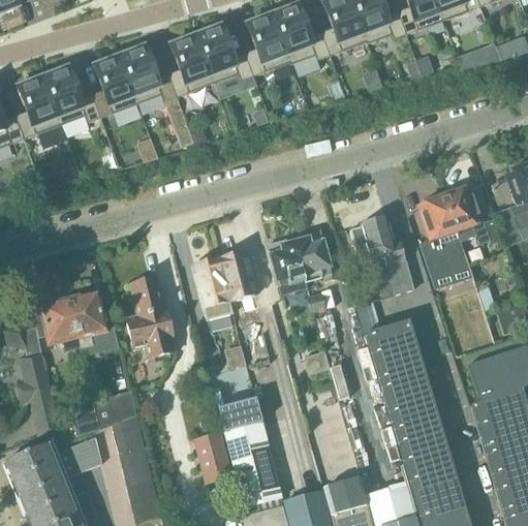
[(0,0),(0,12),(19,6),(16,0),(0,0)]
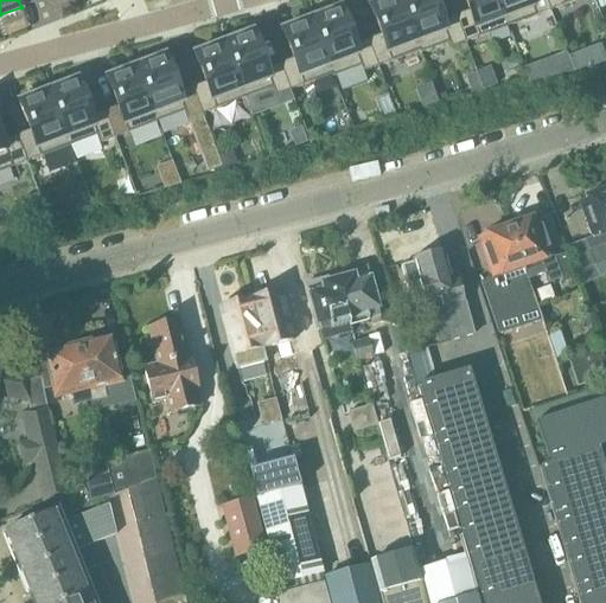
[(378,63),(420,47),(402,0),(377,0),(371,2),(382,31),(368,37),(378,63)]
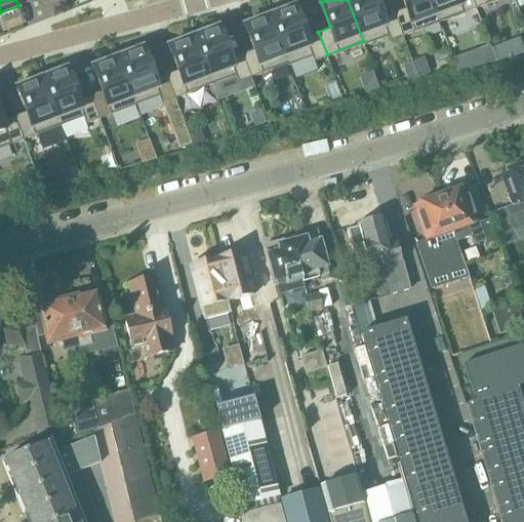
[(348,0),(363,41),(389,31),(391,38),(403,34),(394,10),(383,15),(376,0),(348,0)]
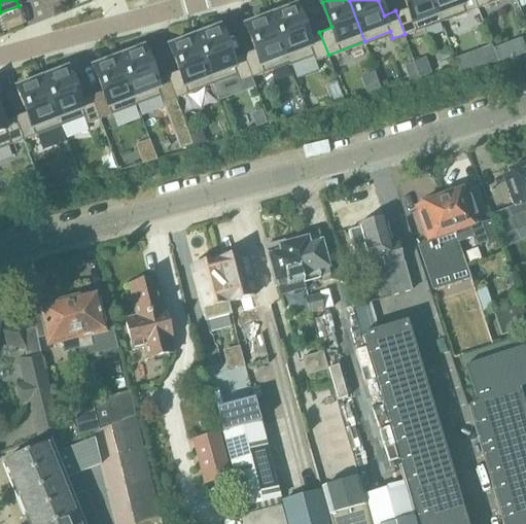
[(405,34),(442,20),(433,0),(405,0),(408,6),(395,10),(405,34)]
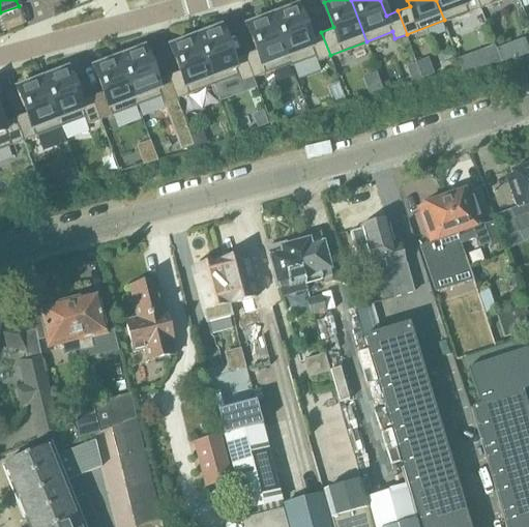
[(436,0),(444,20),(480,6),(477,0),(436,0)]
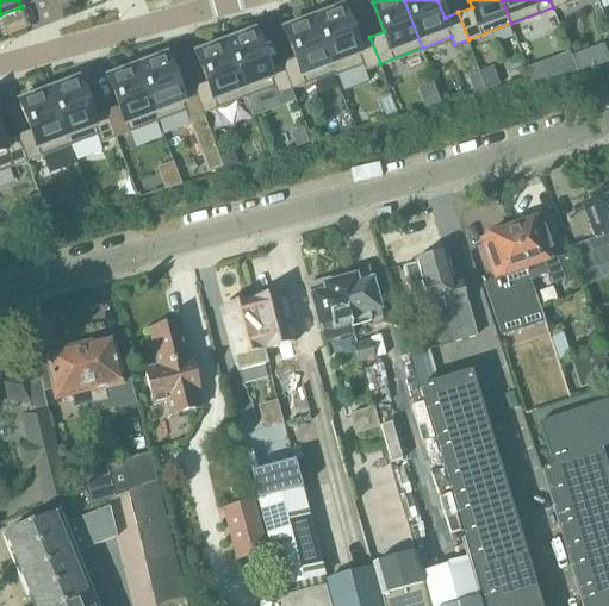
[(380,63),(370,37),(356,42),(342,5),(314,16),(334,72),(364,61),(367,68),(380,63)]
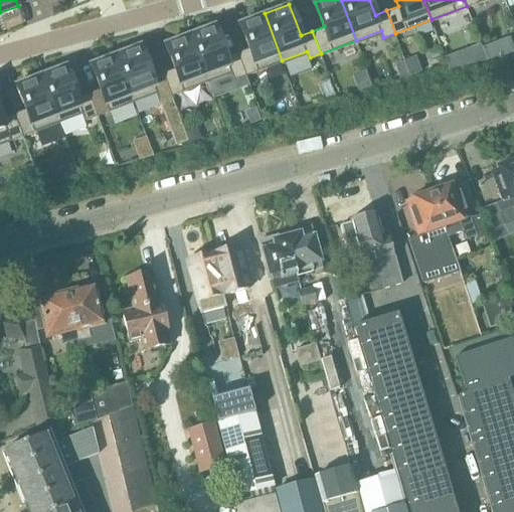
[(249,47),(238,51),(246,73),(282,60),(265,13),(240,22),(249,47)]
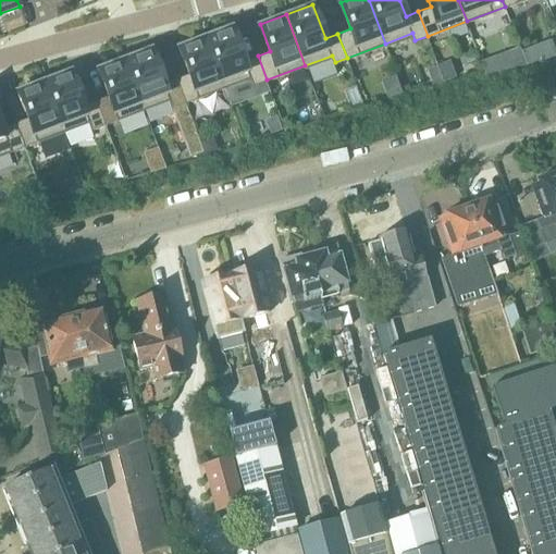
[(206,36),(225,87),(251,77),(254,85),(267,79),(258,56),(245,60),(232,26),(206,36)]
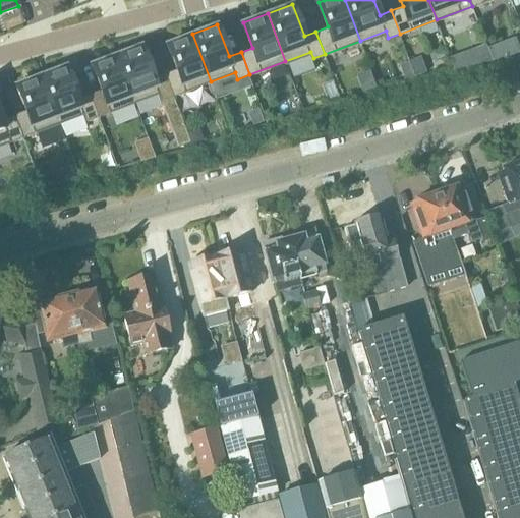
[(174,96),(211,81),(192,34),(168,44),(177,68),(165,72),(174,96)]
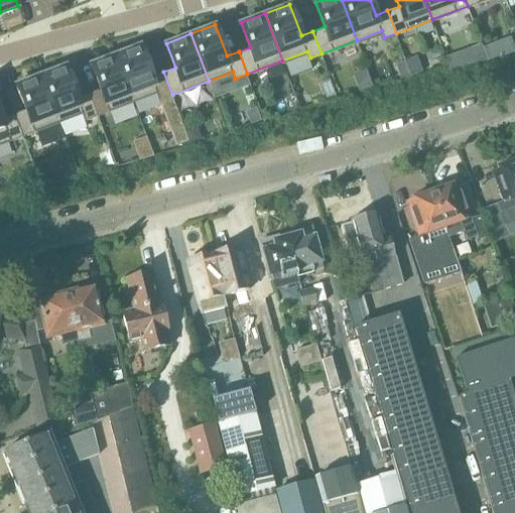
[(495,41),(483,46),(488,58),(499,54),(495,41)]
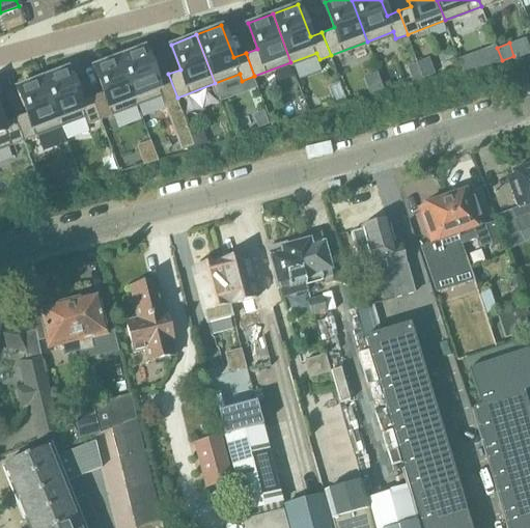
[(177,98),(168,74),(157,78),(144,46),(119,55),(138,104),(163,94),(165,102),(177,98)]
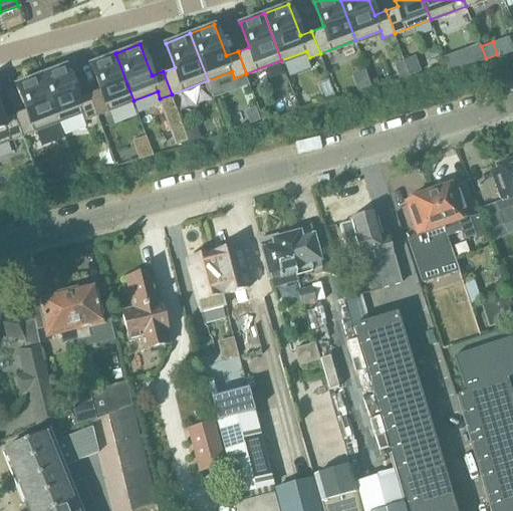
[(134,100),(115,53),(91,63),(100,87),(89,91),(97,114),(134,100)]
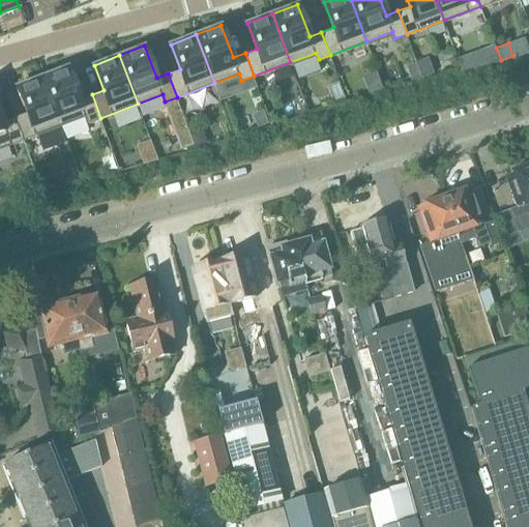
[(67,66),(42,77),(61,124),(86,115),(88,122),(100,118),(92,94),(80,98),(67,66)]
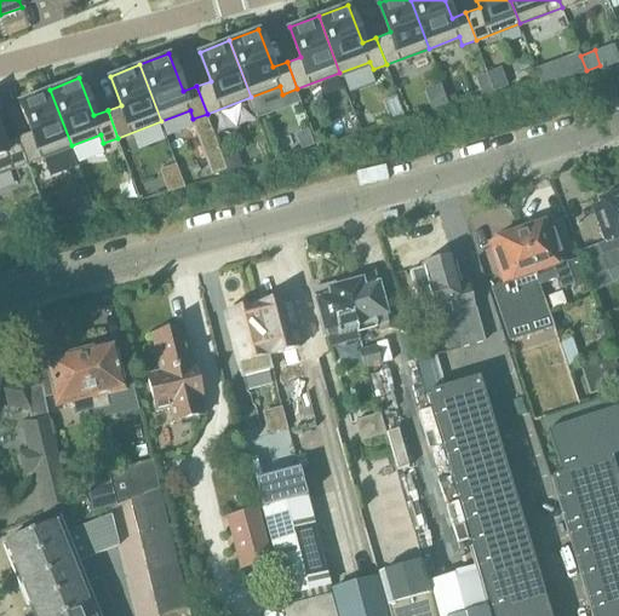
[(28,162),(72,145),(50,90),(21,101),(32,130),(18,134),(28,162)]
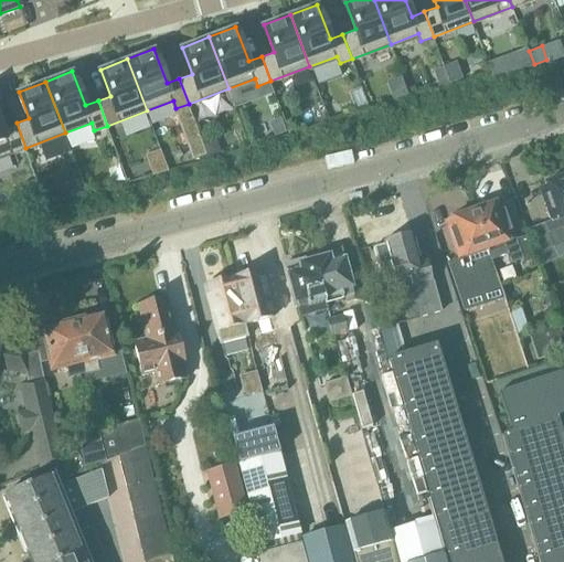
[(208,151),(189,104),(176,108),(190,145),(194,157),(206,152),(208,151)]
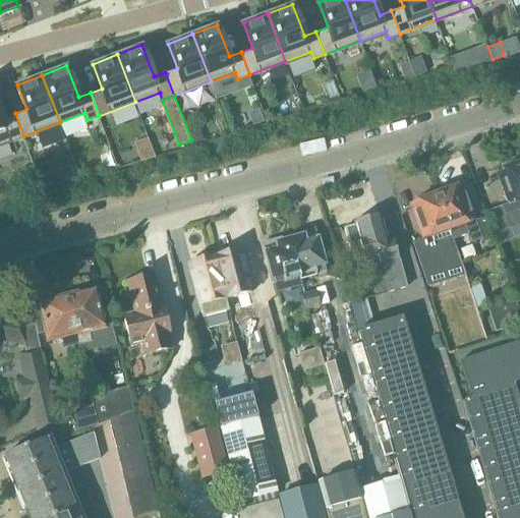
[(264,118),(260,108),(250,111),(254,121),(264,118)]
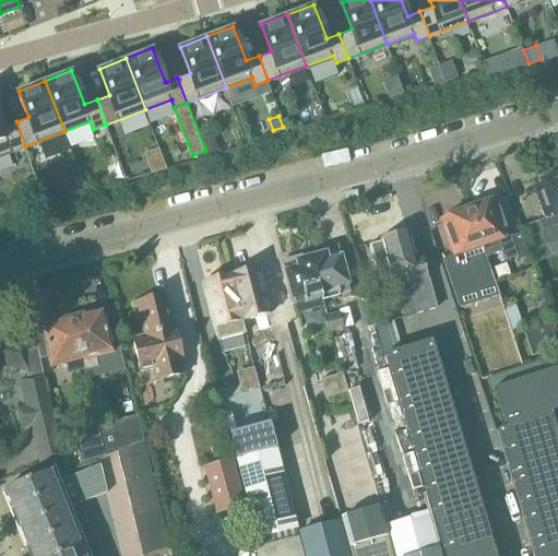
[(0,155),(25,146),(16,121),(3,127),(0,117),(0,155)]
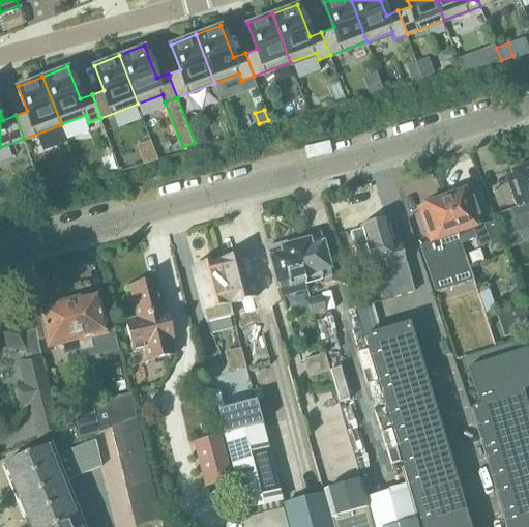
[(206,141),(204,133),(201,132),(193,135),(194,137),(197,144),(204,142),(206,141)]
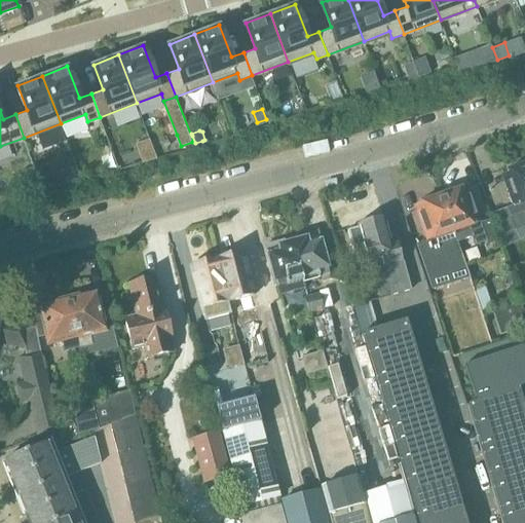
[(524,161),(502,171),(511,191),(508,192),(513,203),(499,209),(491,212),(499,235),(524,224),(524,161)]
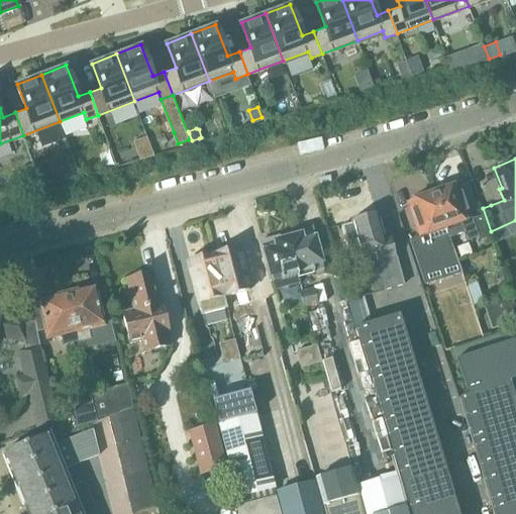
[(436,191),(433,192),(444,226),(447,234),(462,229),(467,239),(478,235),(458,183),(446,187),(443,186),(437,188),(436,191)]
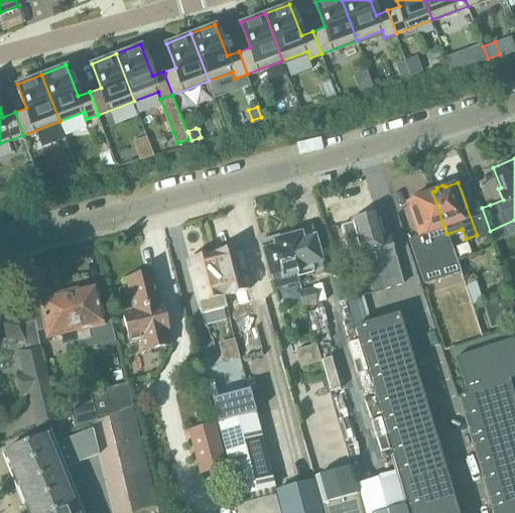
[(425,253),(434,249),(428,232),(443,226),(432,191),(406,201),(425,253)]
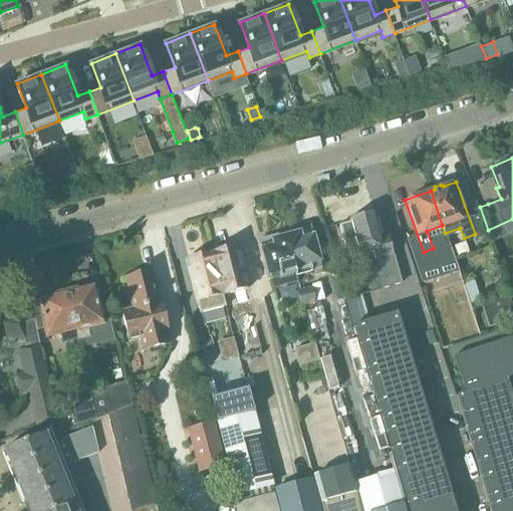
[(372,252),(375,260),(377,268),(382,287),(389,285),(402,282),(402,281),(397,264),(389,234),(383,235),(376,210),(363,214),(360,212),(353,214),(352,217),(351,217),(351,218),(352,221),(342,223),(351,256),(359,254),(359,256),(372,252)]
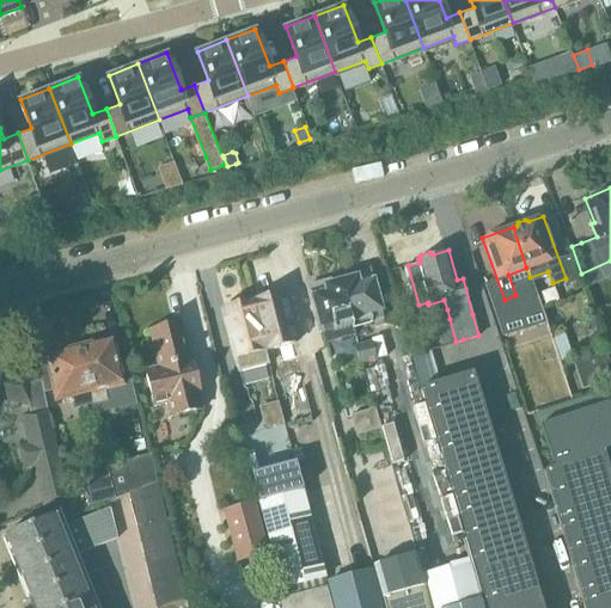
[(600,266),(582,274),(587,286),(605,277),(600,266)]
